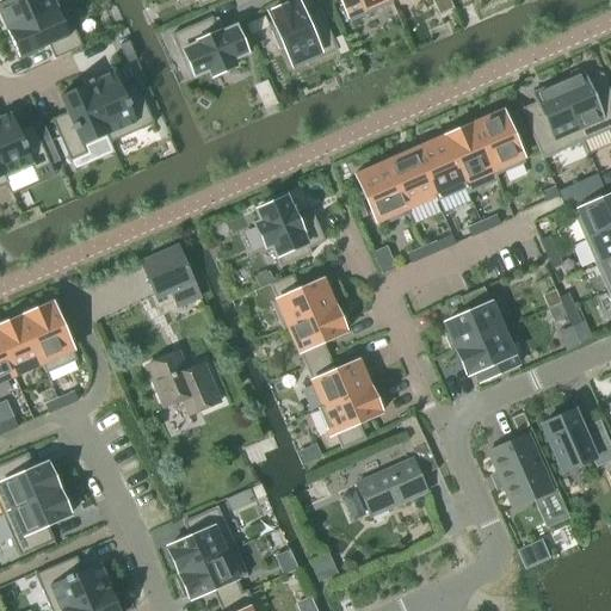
[(6,0),(0,2),(0,17),(6,32),(65,6),(63,5),(56,8),(51,0),(6,0)]
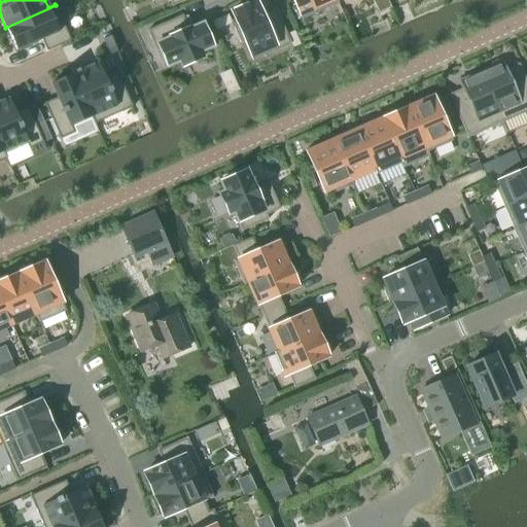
[(255,0),(231,11),(237,26),(233,27),(240,43),(244,41),(252,60),(290,43),(275,7),(261,13),(255,0)]
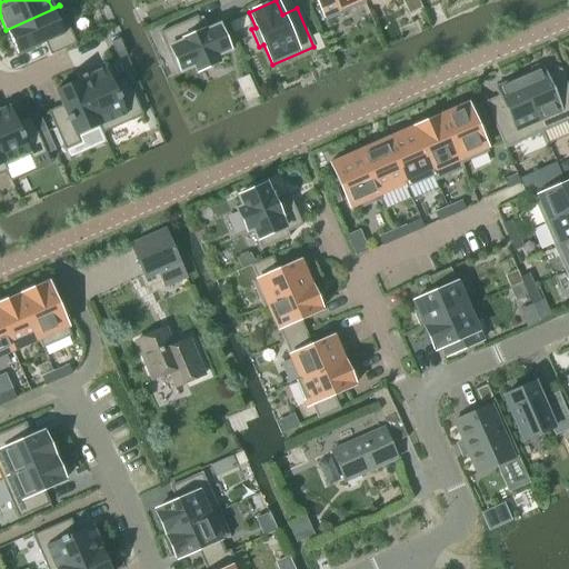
[(363,3),(362,0),(316,0),(325,20),(363,3)]
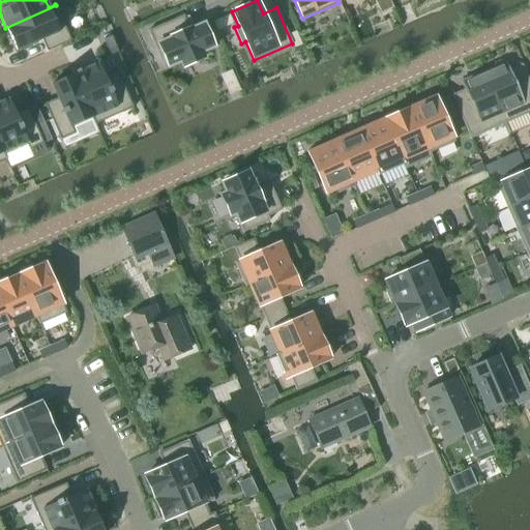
[(388,0),(375,0),(381,11),(391,7),(388,0)]
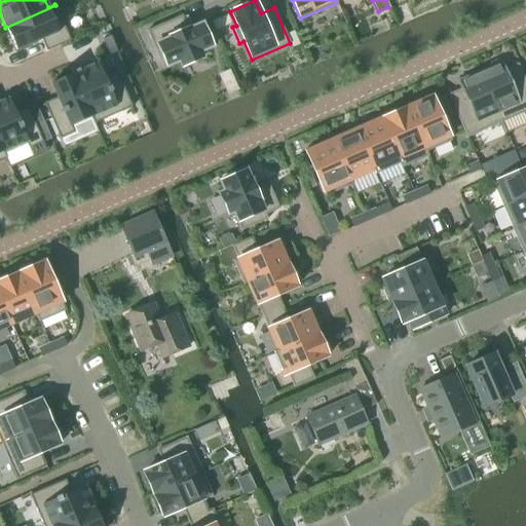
[(55,5),(5,28),(15,49),(40,39),(46,50),(70,40),(55,5)]
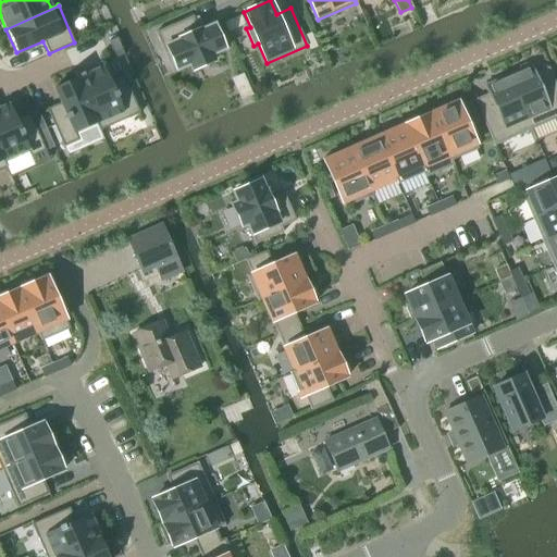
[(224,50),(213,24),(198,29),(193,15),(156,32),(173,72),(189,65),(192,70),(214,60),(212,56),(224,50)]
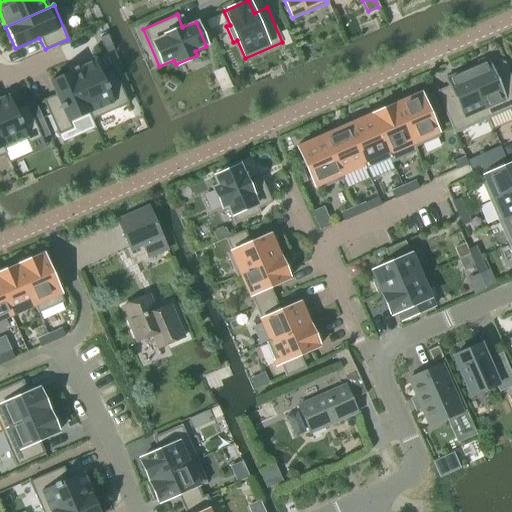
[(107,34),(99,37),(104,48),(111,45),(107,34)]
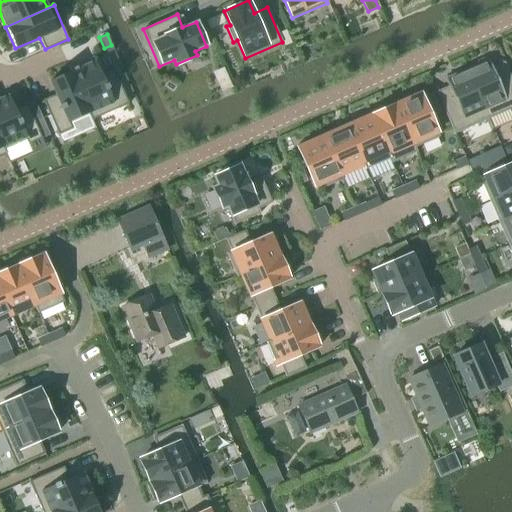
[(511,107),(511,80),(504,62),(491,67),(488,59),(466,69),(488,118),(511,107)]
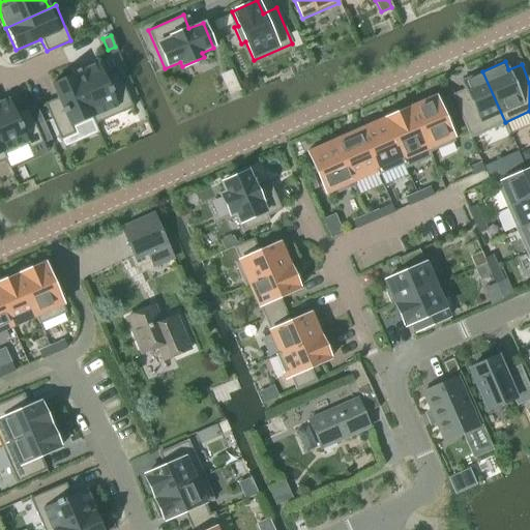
[(82,64),(71,68),(96,123),(133,108),(117,71),(105,77),(98,63),(84,69),(82,64)]
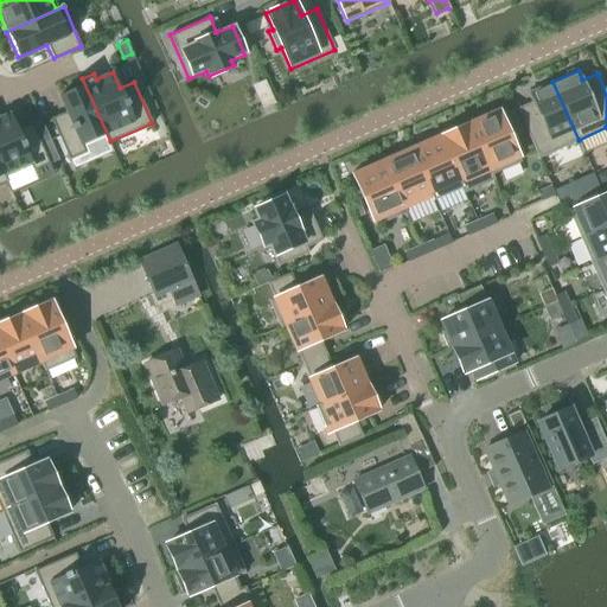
[(52,117),(50,117),(51,120),(53,126),(69,159),(85,152),(82,145),(104,134),(108,142),(110,141),(82,78),(80,78),(83,84),(58,96),(65,112),(52,117)]
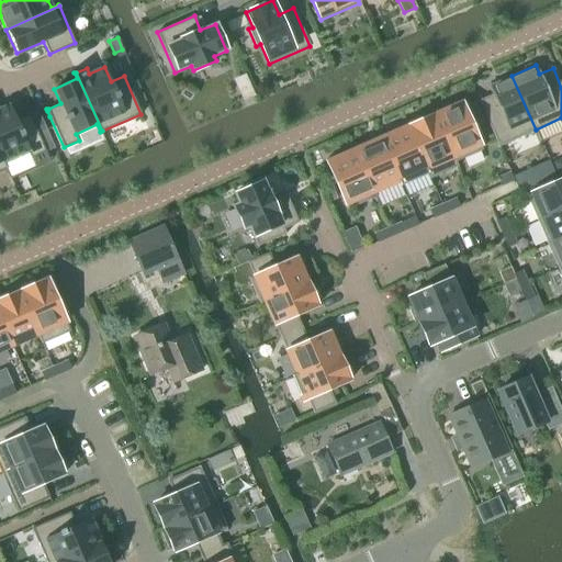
[(498,146),(536,130),(512,76),(487,86),(492,94),(479,100),(498,146)]
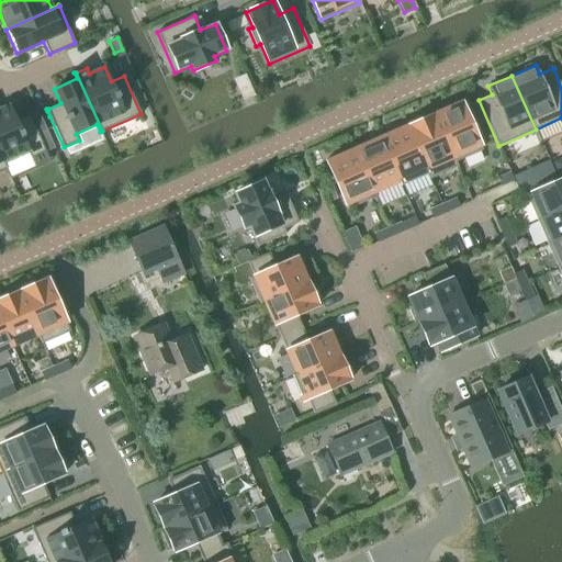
[(482,149),(461,103),(434,115),(454,161),(456,161),(482,149)]
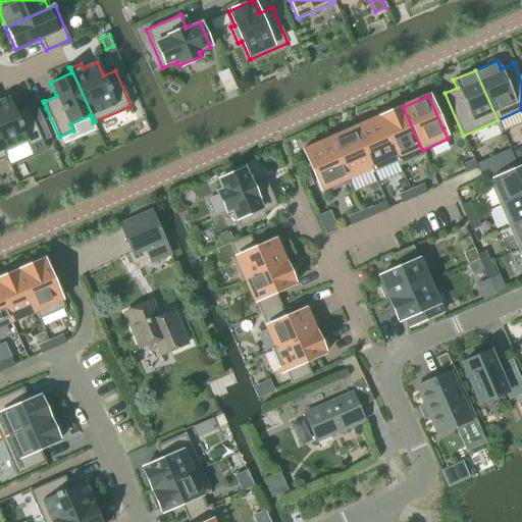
[(0,142),(3,150),(25,140),(29,147),(43,141),(27,105),(14,110),(8,97),(0,100),(0,142)]
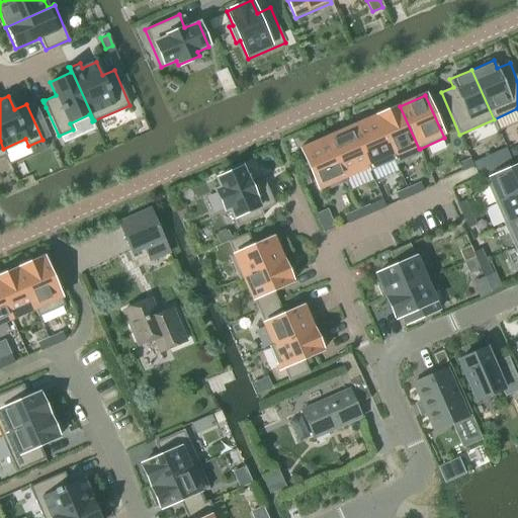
[(419,149),(400,106),(375,116),(395,160),(393,161),(395,165),(421,153),(420,149),(419,149)]
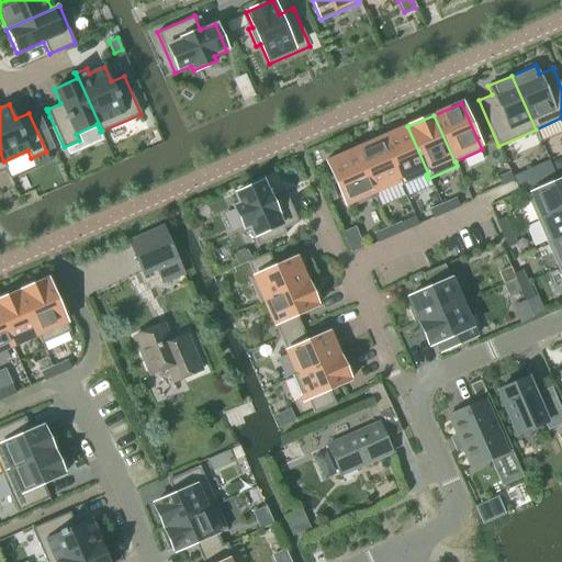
[(428,173),(407,126),(381,138),(398,180),(397,181),(400,186),(426,175),(428,173)]
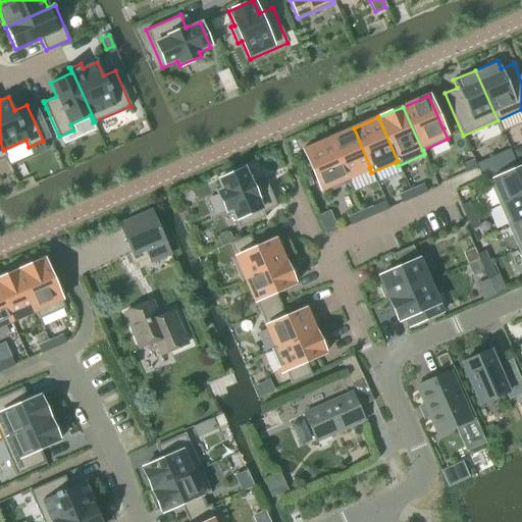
[(370,167),(354,128),(329,139),(328,139),(346,178),(347,177),(369,168),(370,167)]
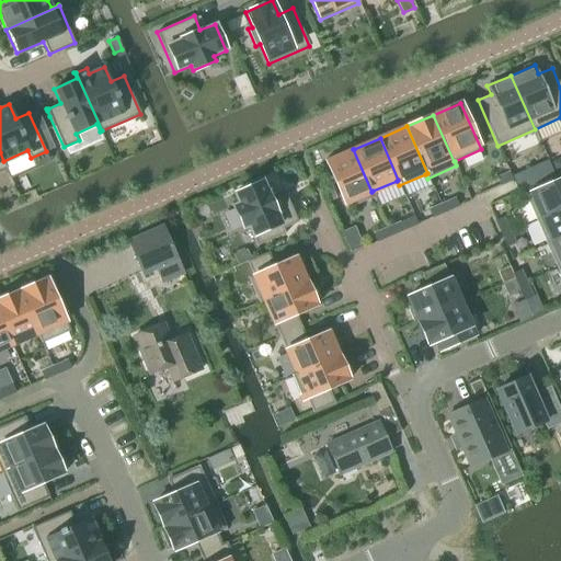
[(353,149),(354,149),(353,147),(324,159),(346,208),(375,196),(373,191),(371,192),(353,149)]
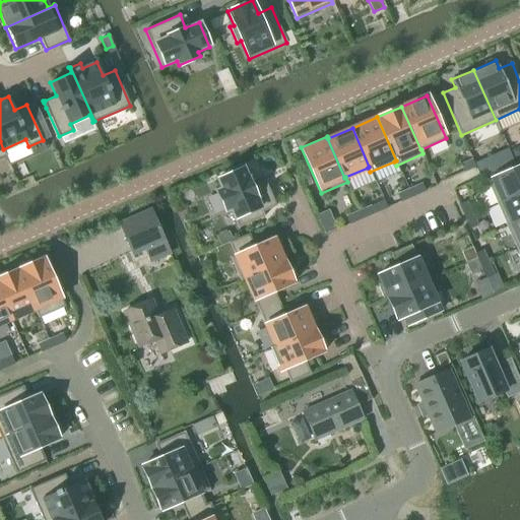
[(478,148),(468,152),(471,158),(474,165),(483,160),(478,148)]
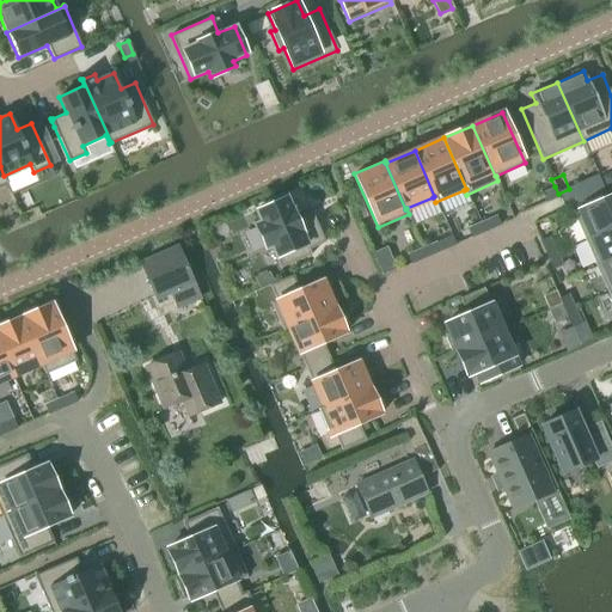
[(68,187),(60,190),(66,204),(74,200),(68,187)]
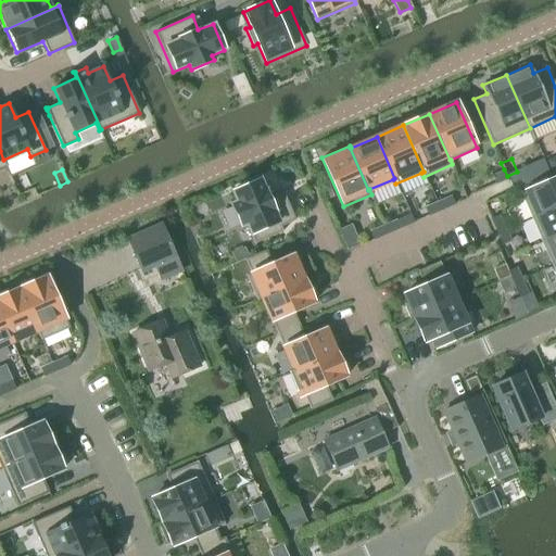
[(504,169),(492,175),(495,184),(507,178),(507,176),(504,169)]
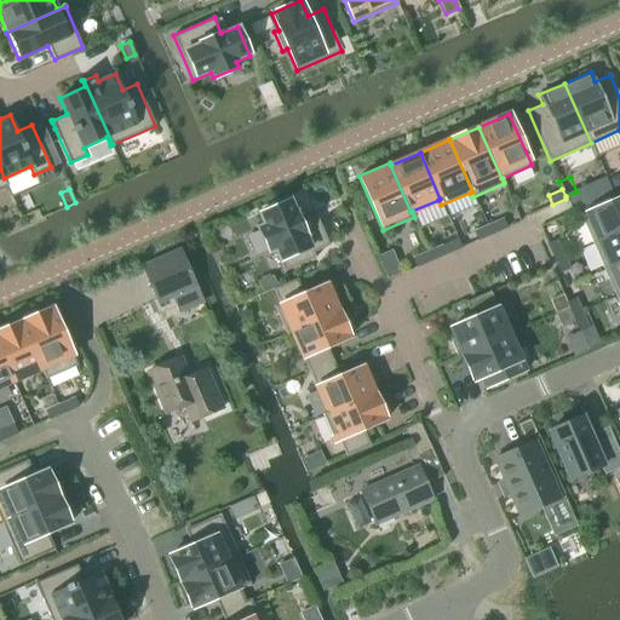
[(592,242),(619,230),(619,196),(580,214),(592,242)]
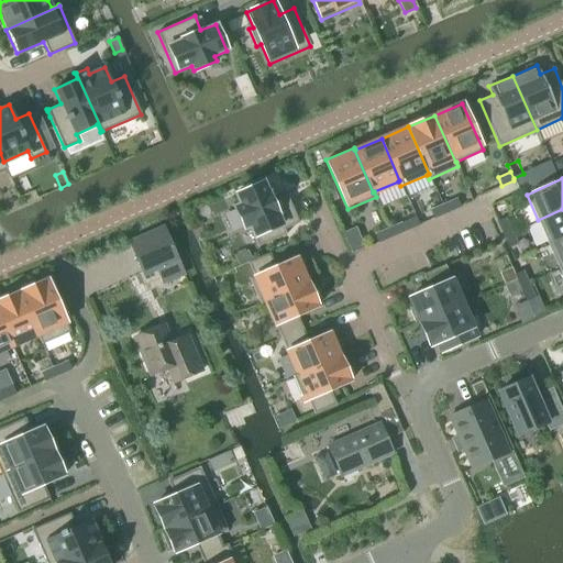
[(273,202),(263,181),(234,195),(239,203),(234,206),(244,229),(249,228),(257,246),(286,233),(284,229),(298,222),(287,196),(273,202)]
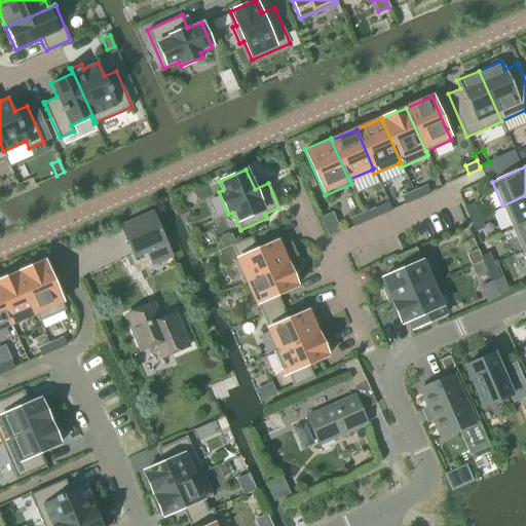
[(311,177),(303,180),(306,188),(314,185),(311,177)]
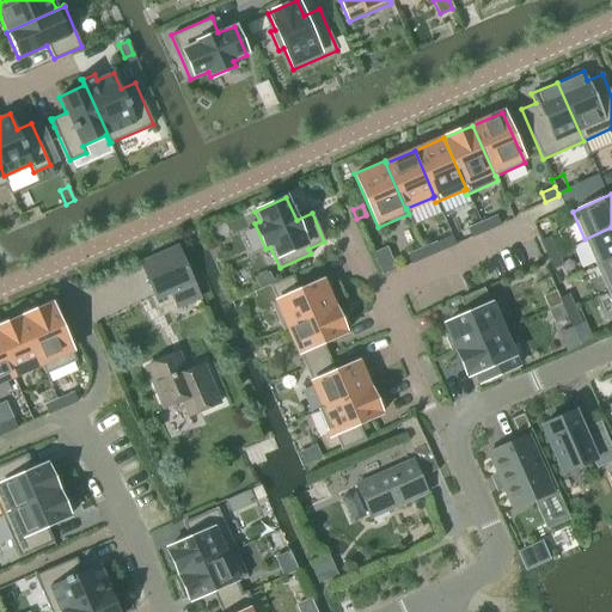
[(496,215),(482,221),(485,231),(500,225),(496,215)]
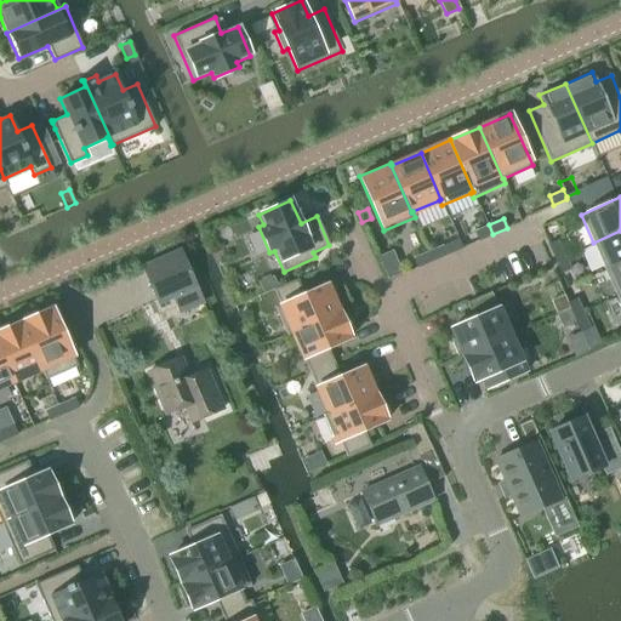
[(478,240),(493,234),(489,224),(474,232),(478,240)]
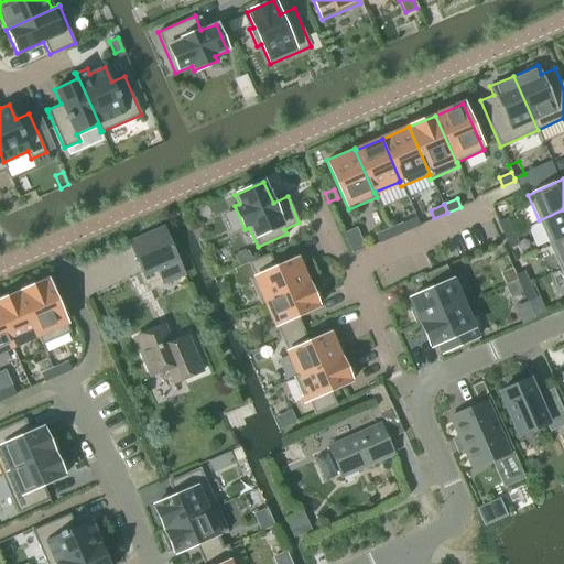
[(549,245),(563,238),(563,209),(539,220),(549,245)]
